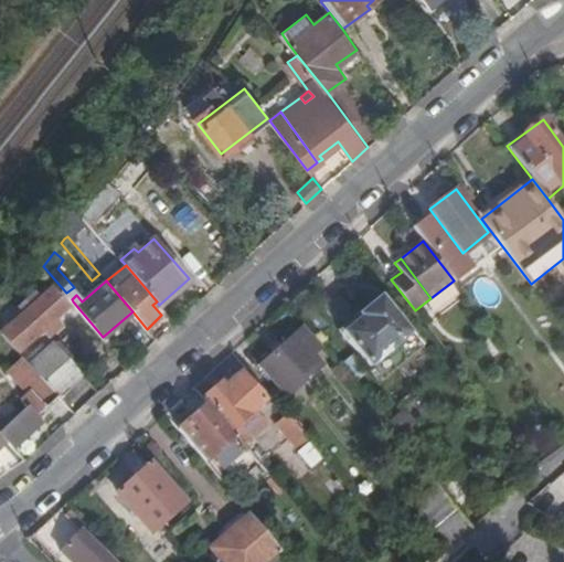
[(66,293),(57,283),(13,321),(29,340),(73,301),(72,299),(66,293)]
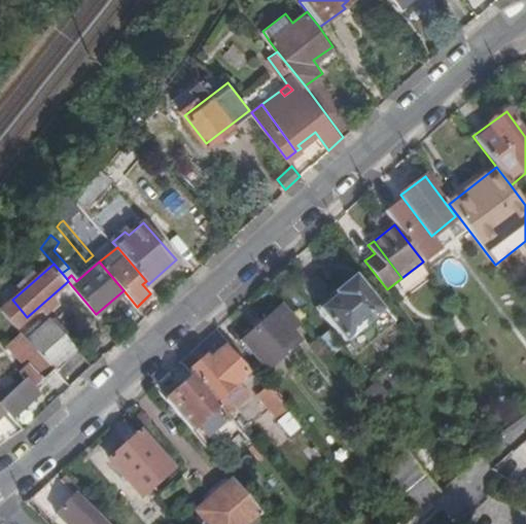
[(315,306),(343,341),(382,310),(353,275),(315,306)]
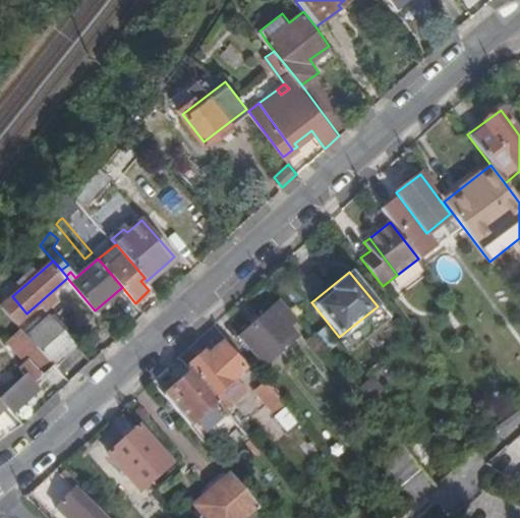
[(291,330),(271,306),(238,335),(260,358),(291,330)]
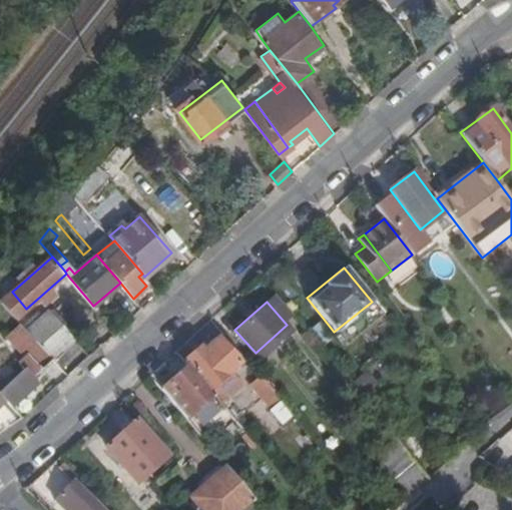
[(39,343),(41,345),(63,324),(52,310),(28,330),(31,333),(39,343)]
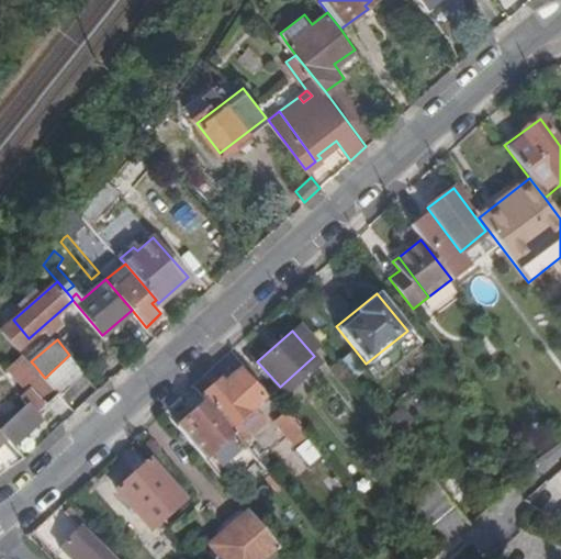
[(35,411),(82,370),(70,356),(45,378),(43,376),(35,383),(10,406),(15,412),(0,427),(0,429),(12,444),(41,417),(35,411)]
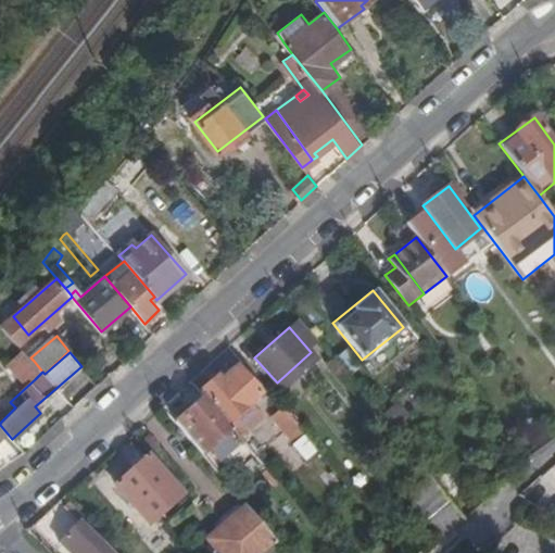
[(25,369),(35,379),(42,372),(34,361),(25,369)]
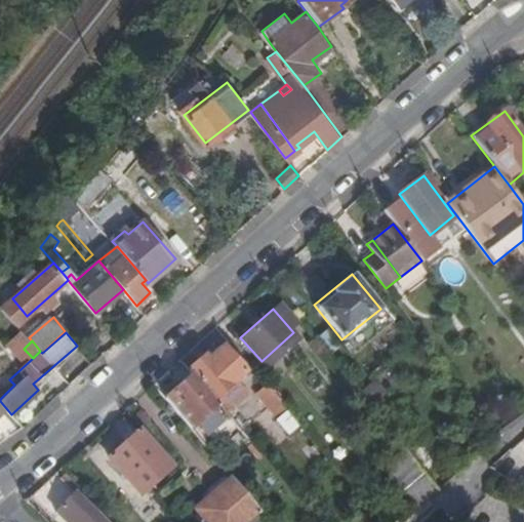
[(200,355),(189,365),(194,371),(219,401),(227,409),(247,392),(236,378),(244,369),(224,345),(205,361),(200,355)]
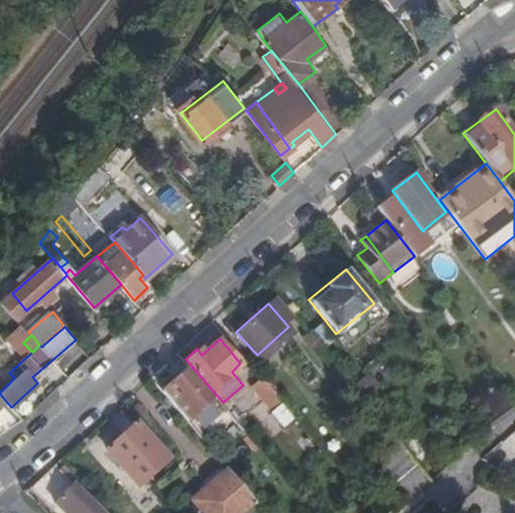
[(216,394),(190,365),(167,384),(194,414),(216,394)]
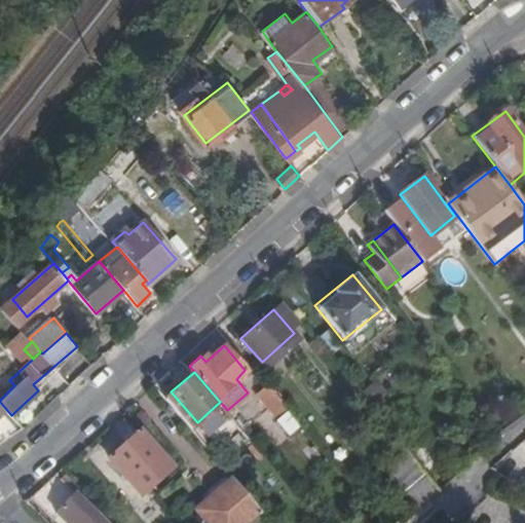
[(283,402),(267,383),(257,394),(272,411),(283,402)]
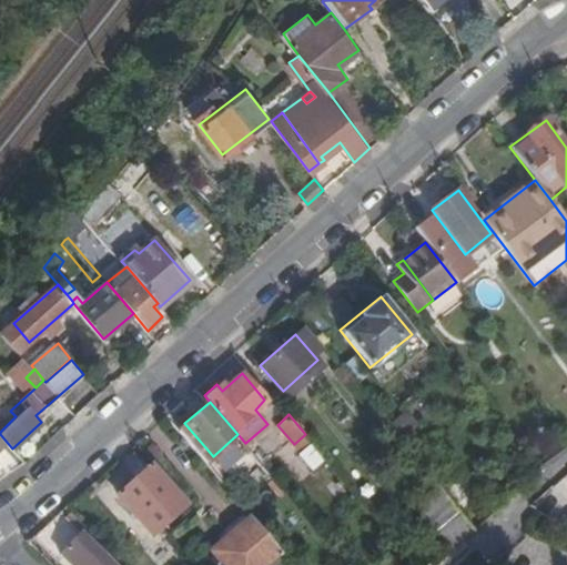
[(523,435),(516,441),(524,451),(532,445),(523,435)]
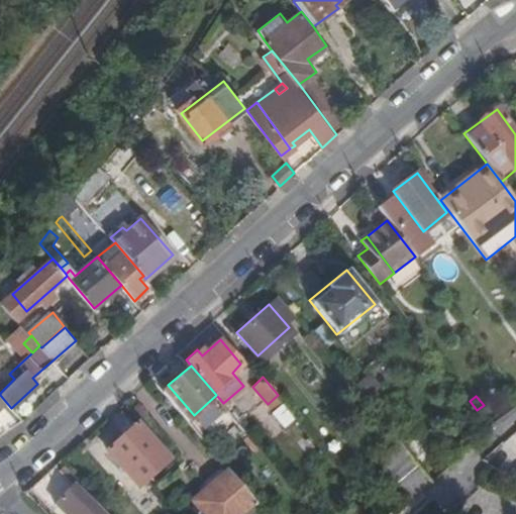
[(140,485),(169,458),(130,415),(101,441),(140,485)]
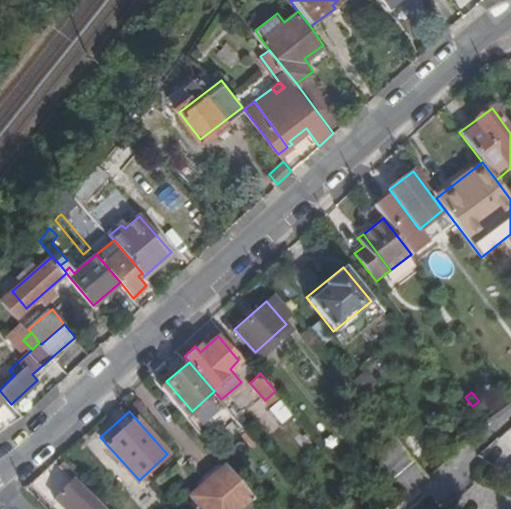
[(416,461),(402,444),(381,462),(407,493),(427,477),(415,462),(416,461)]
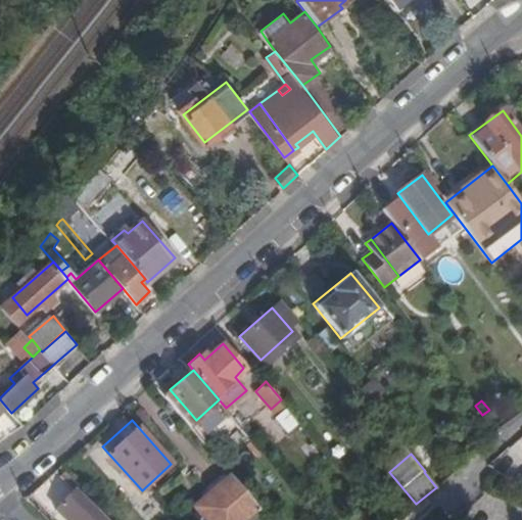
[(438,464),(427,473),(440,488),(451,479),(438,464)]
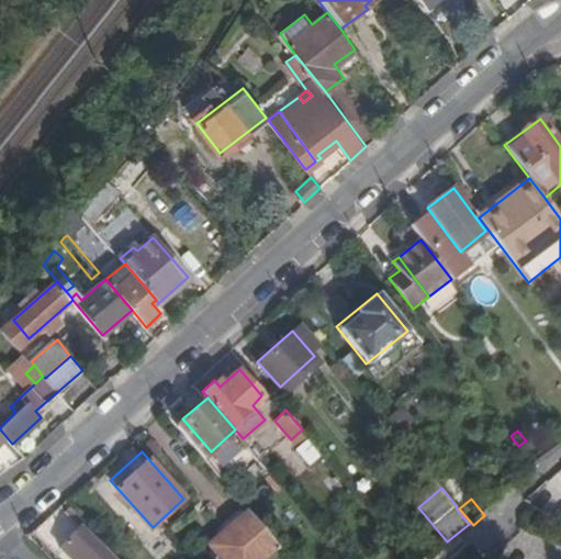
[(260,558),(278,545),(247,510),(209,543),(222,558),(260,558)]
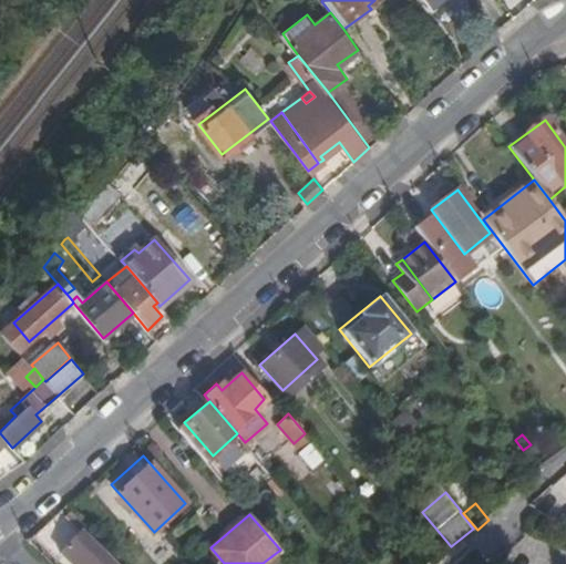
[(116,563),(81,526),(63,543),(84,563),(116,563)]
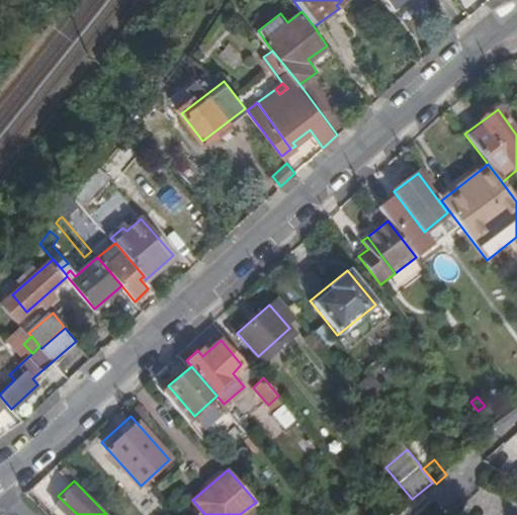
[(77,514),(58,496),(54,500),(69,514),(77,514)]
